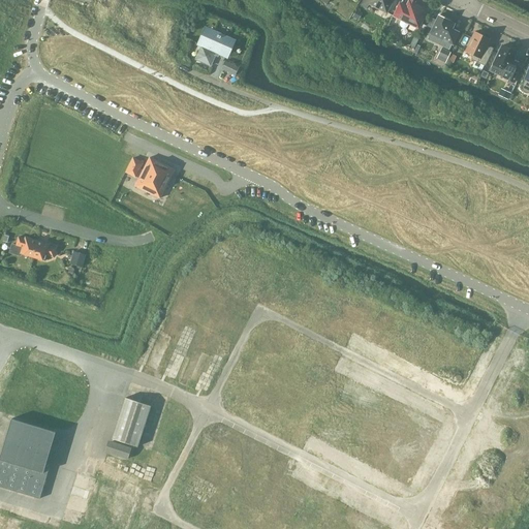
[(361,0),(359,5),(365,8),(368,3),(385,13),(392,0),(361,0)]
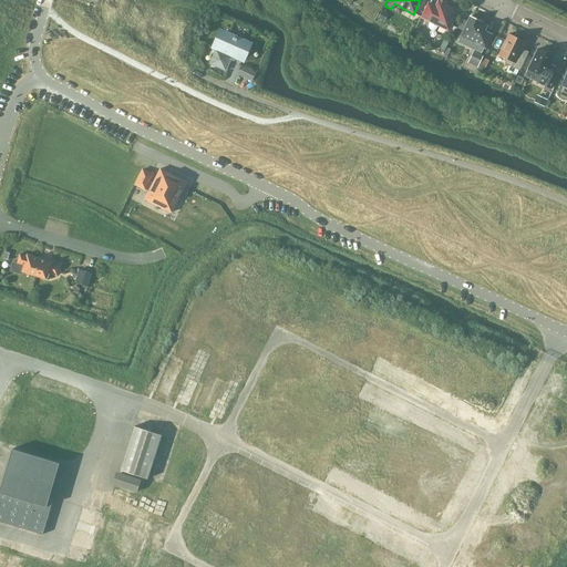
[(421,18),(430,22),(428,24),(428,26),(429,28),(430,29),(431,30),(433,30),(435,29),(436,28),(437,26),(447,31),(457,11),(437,1),(434,8),(428,3),(421,18)]
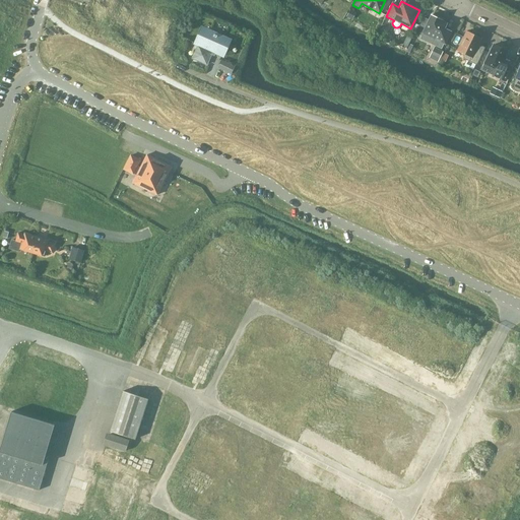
[(349,10),(346,17),(351,20),(355,13),(349,10)]
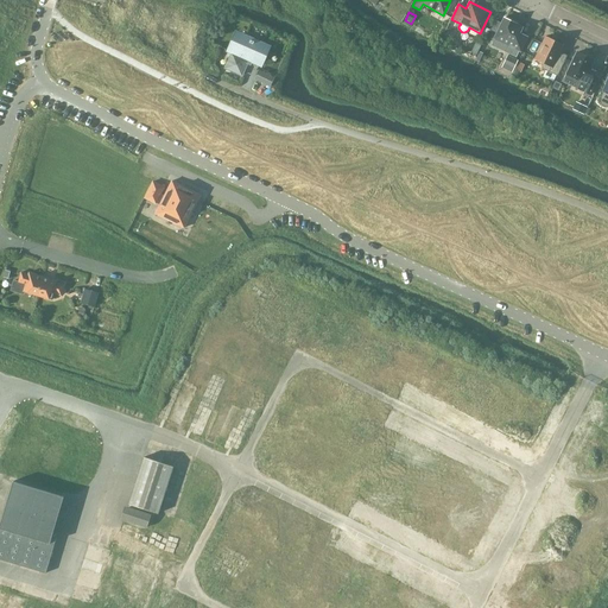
[(517,24),(504,18),(501,23),(495,33),(493,39),(506,45),(504,52),(515,57),(518,51),(519,52),(526,37),(519,33),(523,27),(515,25),(517,24)]
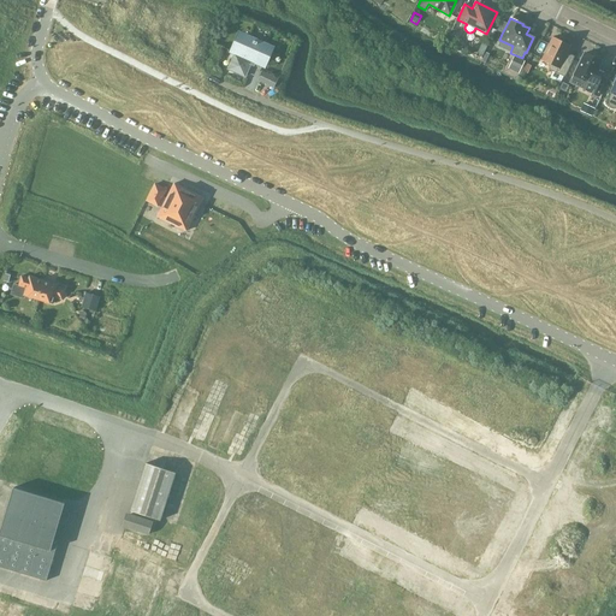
[(501,21),(496,31),(502,34),(508,23),(501,21)]
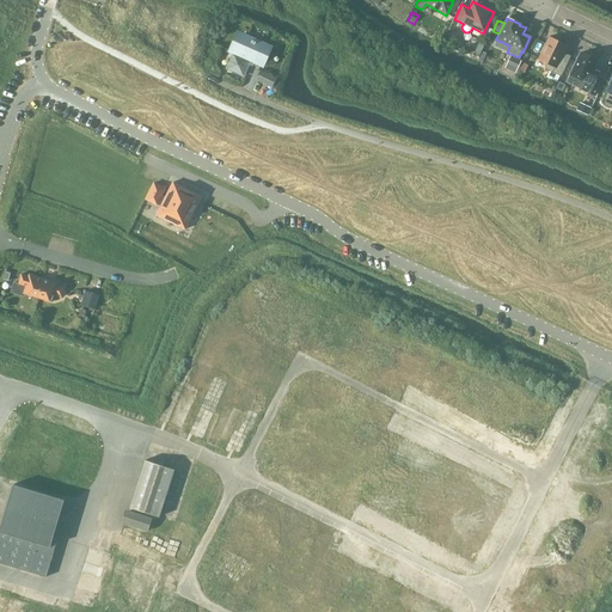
[(233,54),(226,69),(243,77),(249,63),(252,66),(252,63),(259,67),(268,49),(255,43),(255,42),(251,41),(251,42),(238,36),(236,41),(230,54),(233,54)]
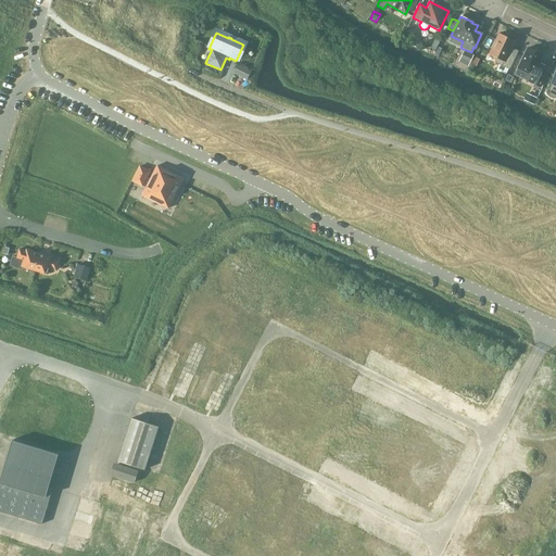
[(492,48),(489,54),(495,58),(494,59),(496,63),(497,64),(495,71),(504,75),(507,68),(509,70),(517,54),(510,51),(510,50),(514,42),(498,35),(495,41),(493,42),(491,46),(492,48)]
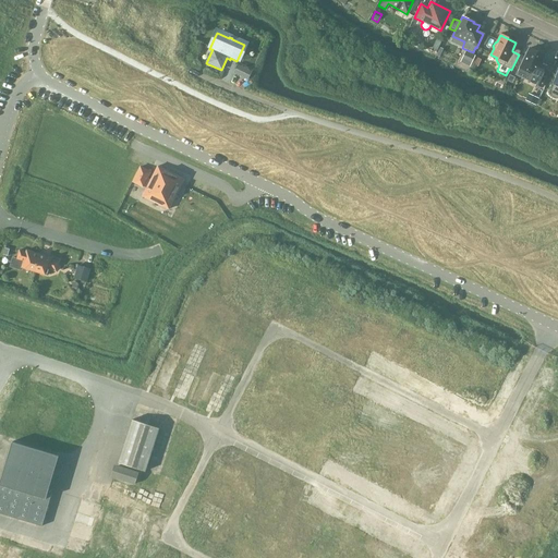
[(520,68),(516,75),(542,87),(545,80),(552,67),(541,61),(544,56),(529,48),(520,68)]
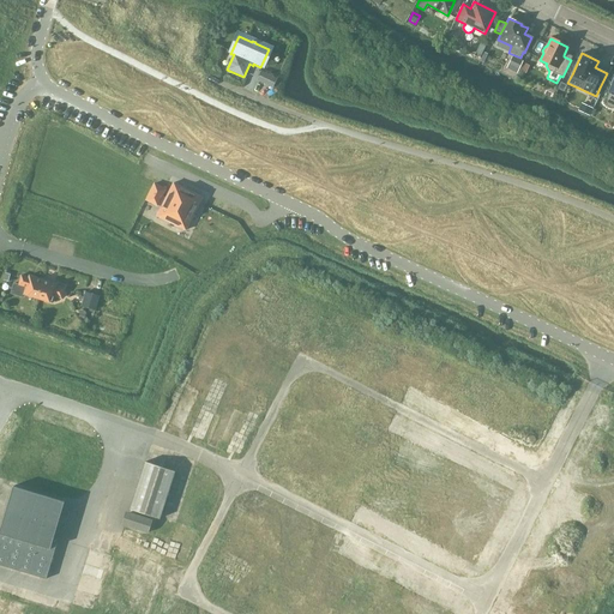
[(512,56),(509,64),(513,66),(511,71),(516,73),(522,61),(512,56)]
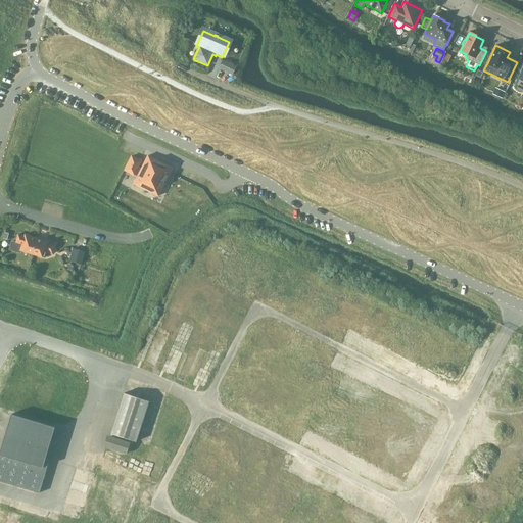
[(235,67),(222,61),(219,67),(232,75),(235,67)]
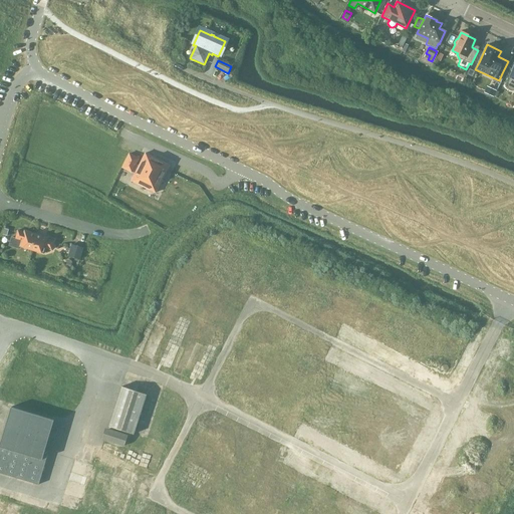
[(458,73),(455,79),(462,81),(464,76),(458,73)]
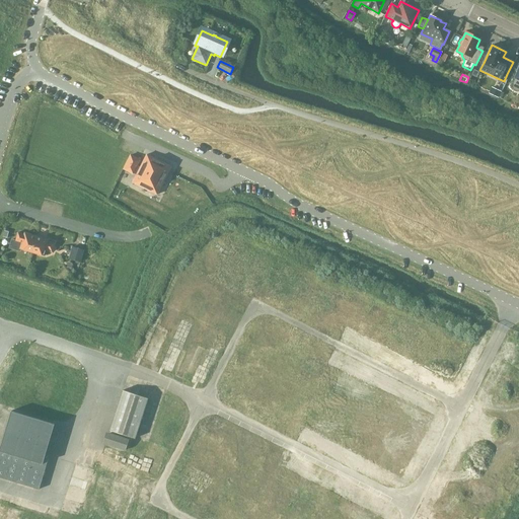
[(492,88),(489,93),(498,97),(501,92),(492,88)]
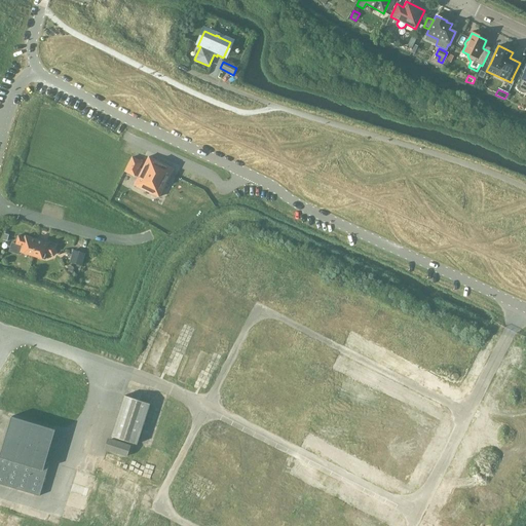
[(21,253),(33,257),(37,240),(25,236),(25,237),(17,236),(15,243),(11,242),(8,252),(21,255),(21,253)]
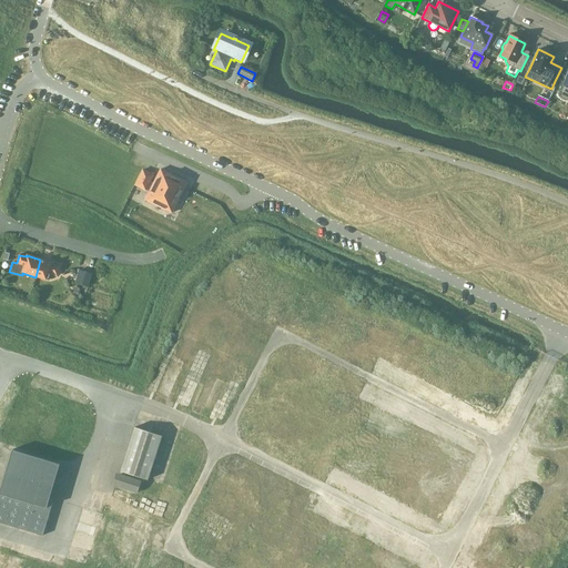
[(49,281),(50,275),(57,276),(59,266),(52,264),(53,263),(40,260),(36,277),(49,281)]
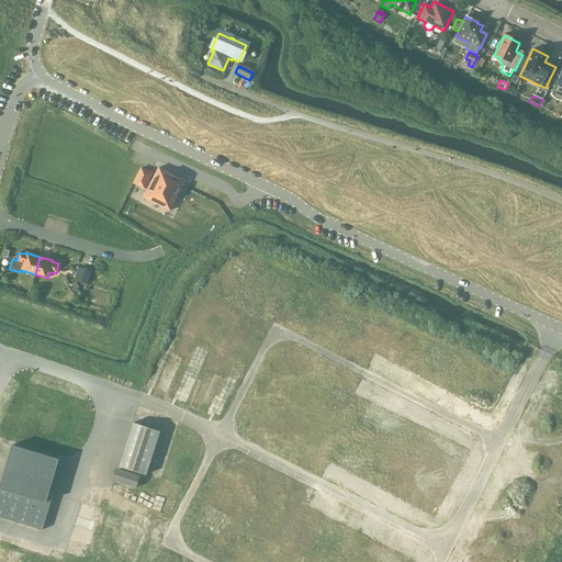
[(74,281),(81,283),(85,269),(78,267),(74,281)]
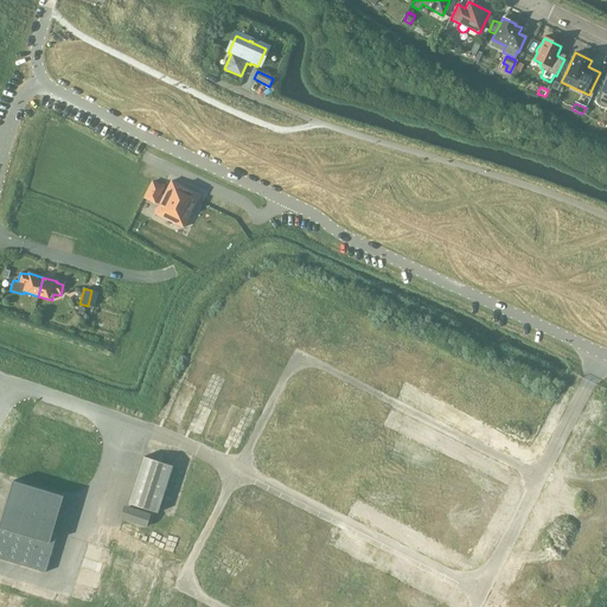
[(91,291),(88,306),(95,307),(98,293),(91,291)]
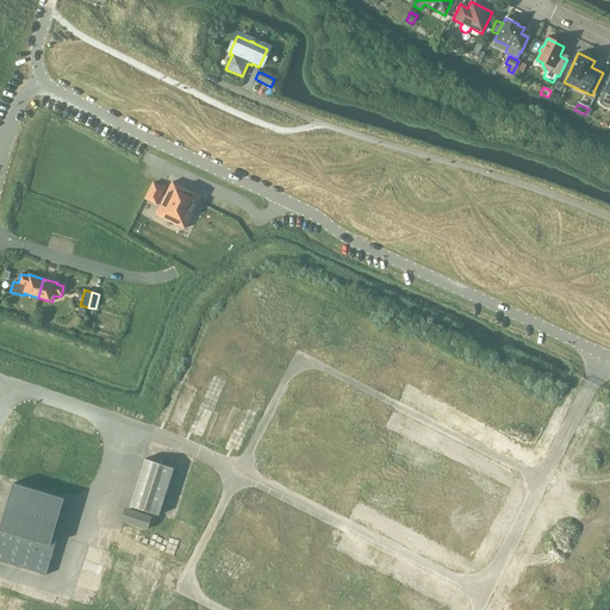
[(143,459),(129,506),(159,516),(174,470),(143,459)]
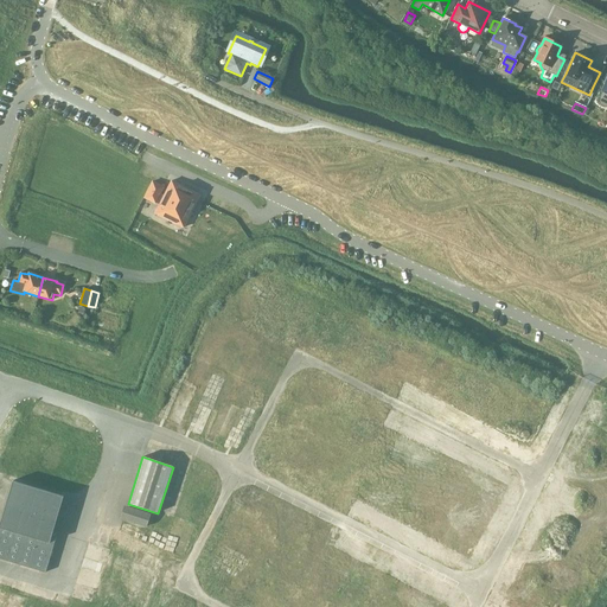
[(52,532),(63,496),(13,481),(0,523),(0,558),(45,573),(57,534),(52,532)]
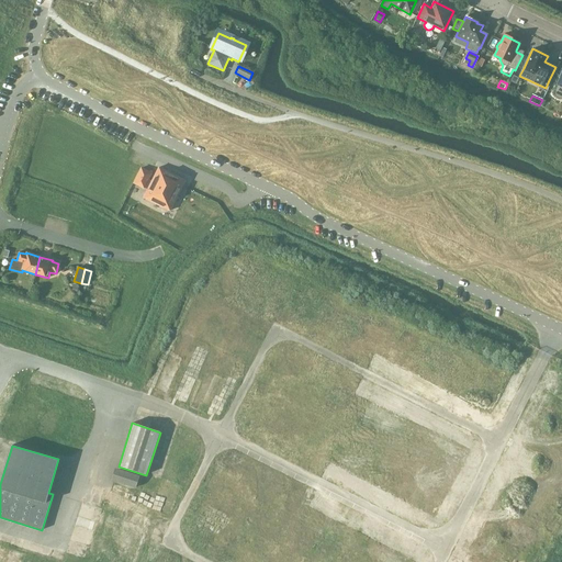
[(115,468),(111,480),(135,489),(139,475),(115,468)]
